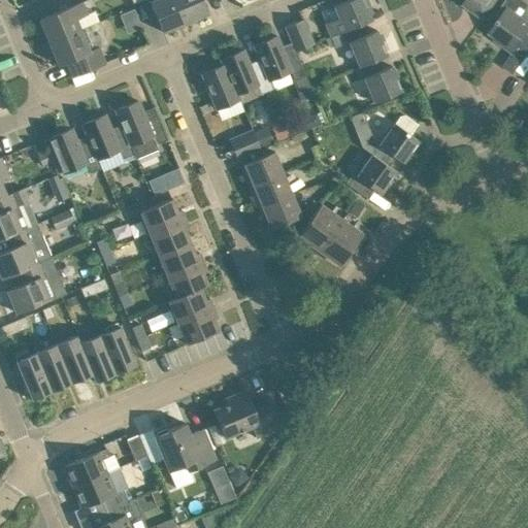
[(185,22),(175,0),(153,0),(150,1),(162,32),(185,22)]
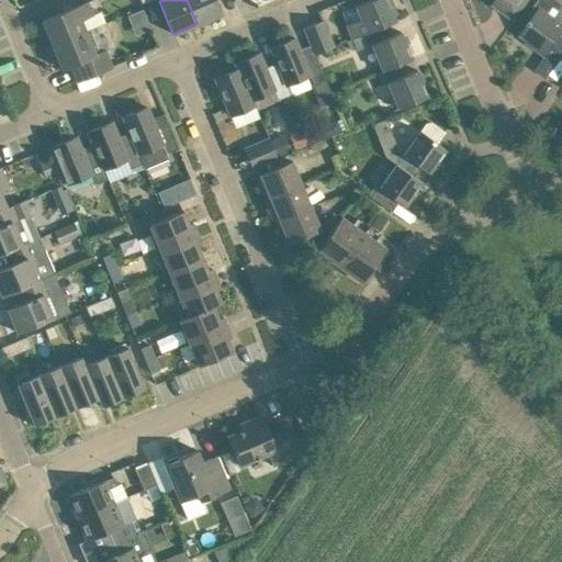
[(187,0),(197,23),(222,13),(215,0),(187,0)]
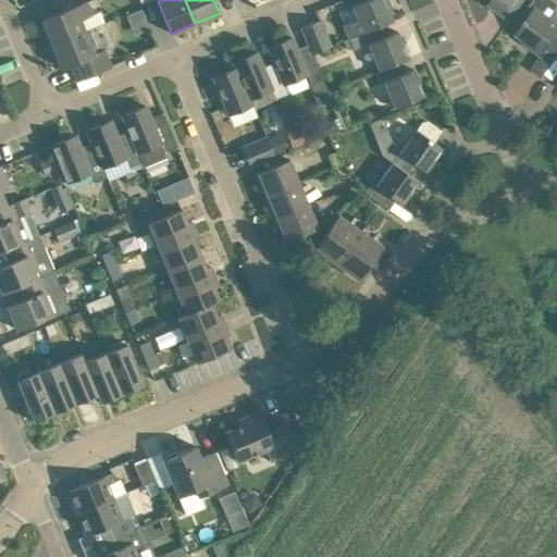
[(349,38),(384,24),(392,20),(383,0),(364,0),(353,5),(357,17),(343,24),(349,38)]
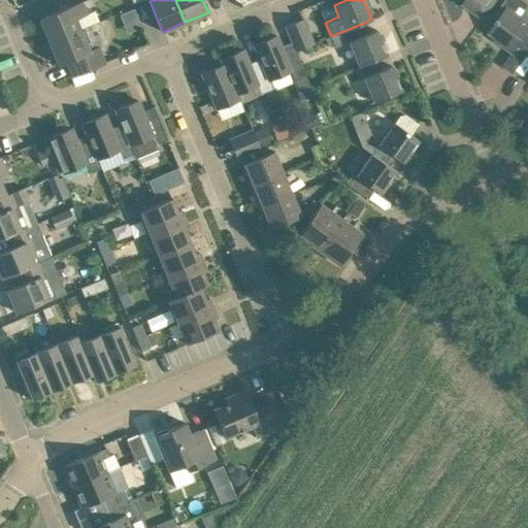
[(467,0),(473,4),(470,9),(483,19),(495,0),(467,0)]
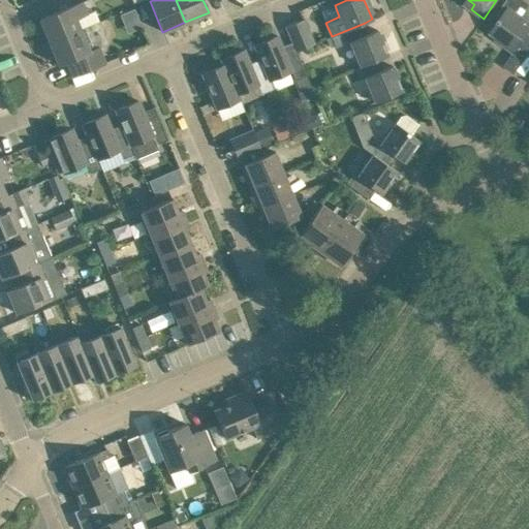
[(505,10),(490,32),(496,37),(495,39),(514,53),(521,42),(528,48),(528,50),(527,54),(528,54),(528,52),(528,0),(505,0),(501,6),(505,10)]
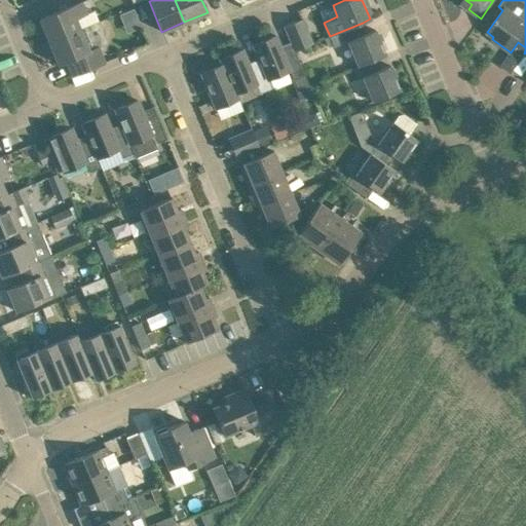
[(48,41),(48,42),(98,22),(94,11),(87,13),(82,1),(60,10),(58,6),(44,12),(46,16),(39,19),(48,41)]
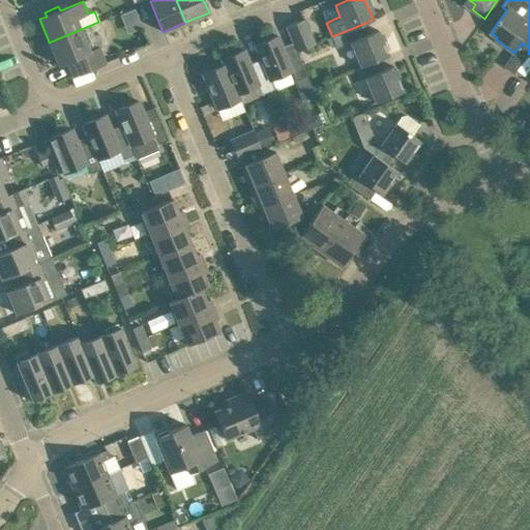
[(294,47),(296,51),(314,43),(303,19),(286,26),(294,47)]
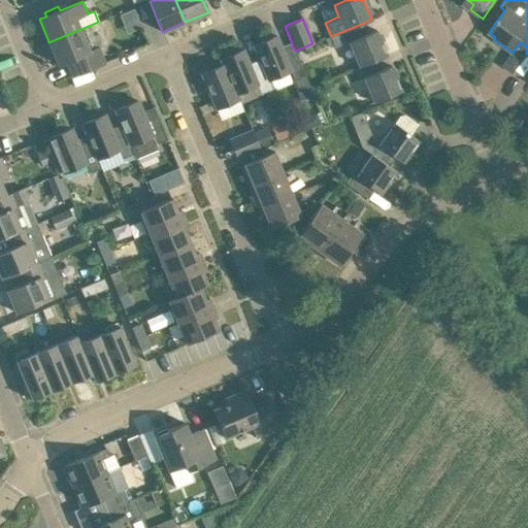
[(98,22),(48,42),(42,44),(45,54),(52,51),(58,64),(66,61),(72,76),(104,63),(98,46),(106,42),(98,22)]
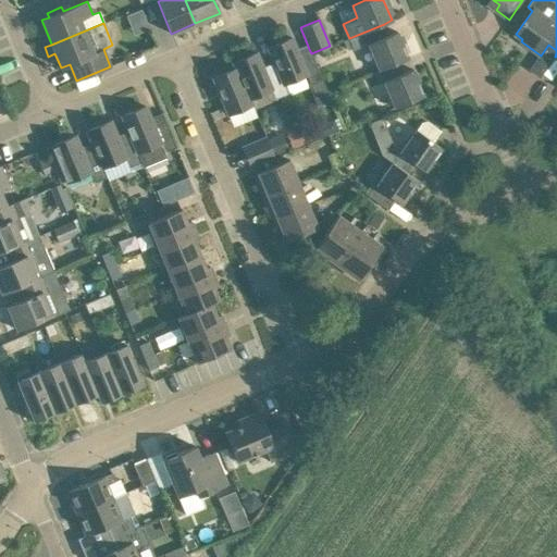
[(379,70),(399,61),(408,58),(397,32),(388,35),(384,24),(349,38),(354,50),(368,44),(379,70)]
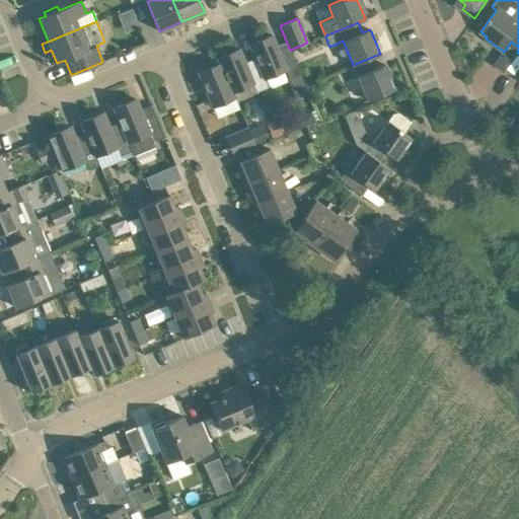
[(257,62),(265,78),(285,69),(289,78),(290,78),(296,92),(306,87),(290,50),(288,46),(278,50),(271,34),(249,44),(257,62)]
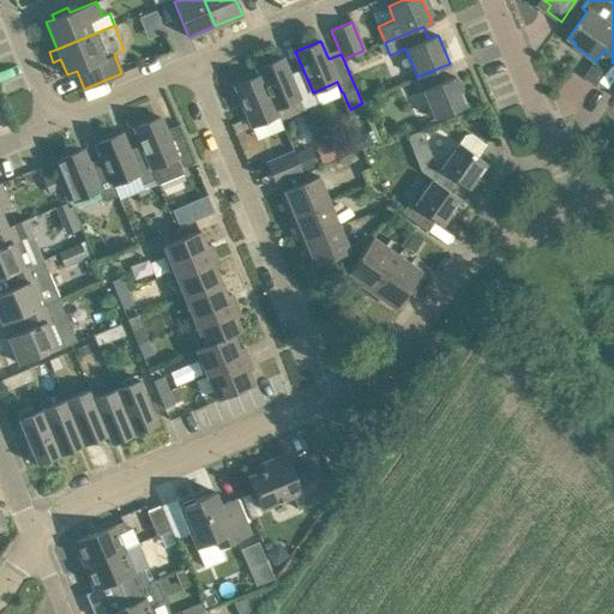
[(282,58),(257,68),(259,74),(274,109),(299,98),(304,109),(317,103),(313,92),(305,73),(292,79),(282,58)]
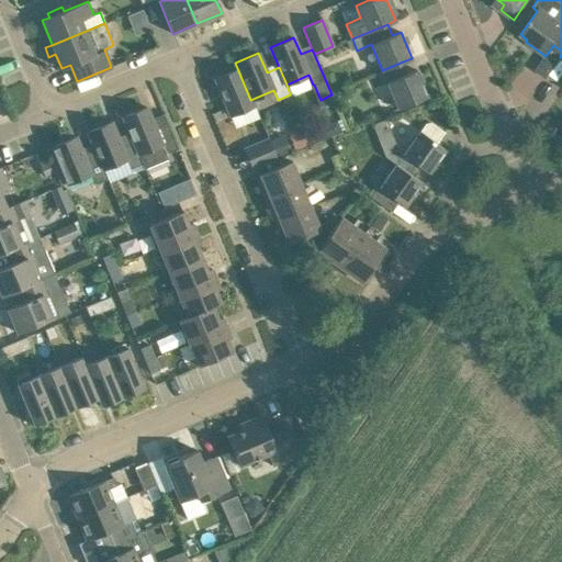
[(403,62),(382,70),(375,74),(381,85),(386,81),(397,109),(427,97),(416,69),(407,72),(403,62)]
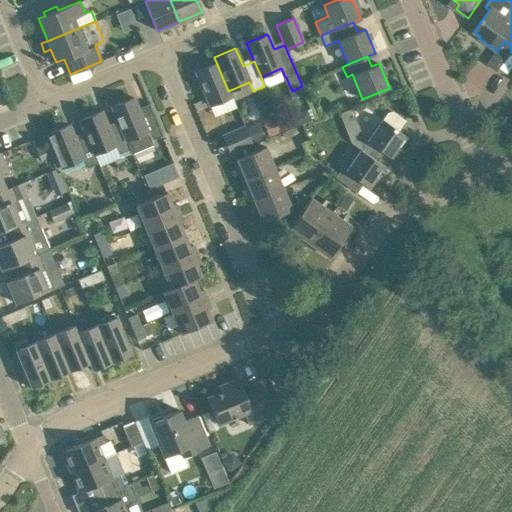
[(230,96),(216,62),(195,71),(210,105),(230,96)]
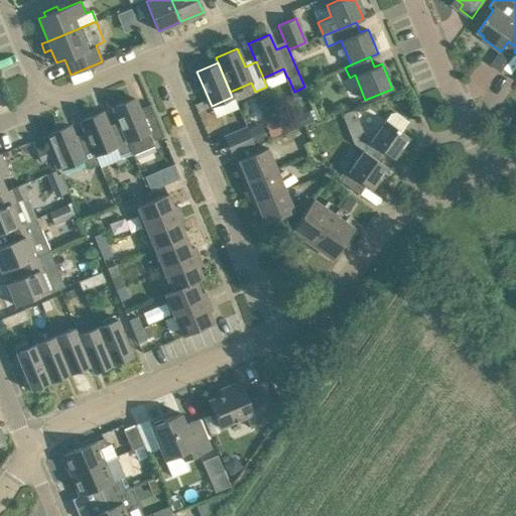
[(154,144),(152,140),(163,136),(149,104),(149,105),(150,109),(141,114),(134,98),(113,107),(121,125),(131,150),(133,153),(154,144)]
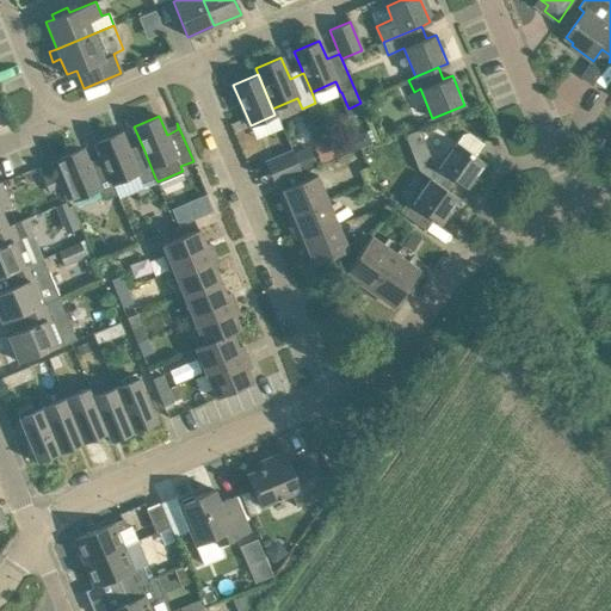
[(94,142),(103,161),(112,184),(137,172),(142,183),(155,178),(143,148),(130,154),(121,131),(94,142)]
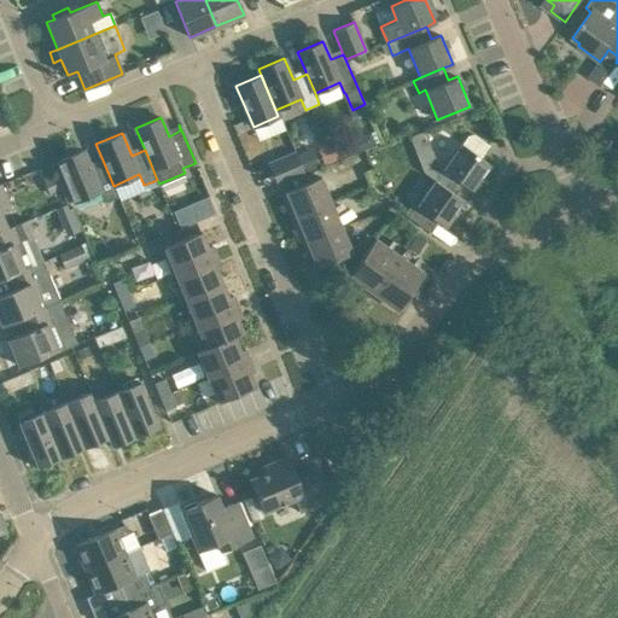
[(430,145),(415,151),(424,172),(431,176),(435,180),(455,194),(462,184),(471,190),(489,163),(481,157),(489,145),(474,134),(466,135),(455,150),(443,169),(438,165),(430,145)]
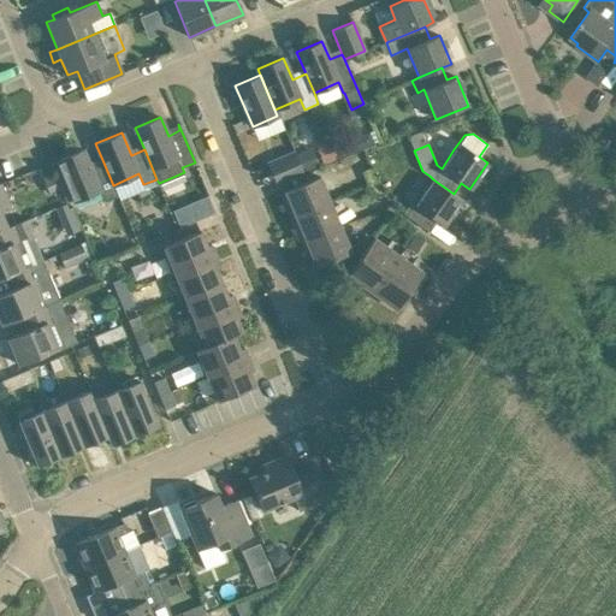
[(317,149),(324,165),(338,158),(330,137),(318,142),(320,147),(317,149)]
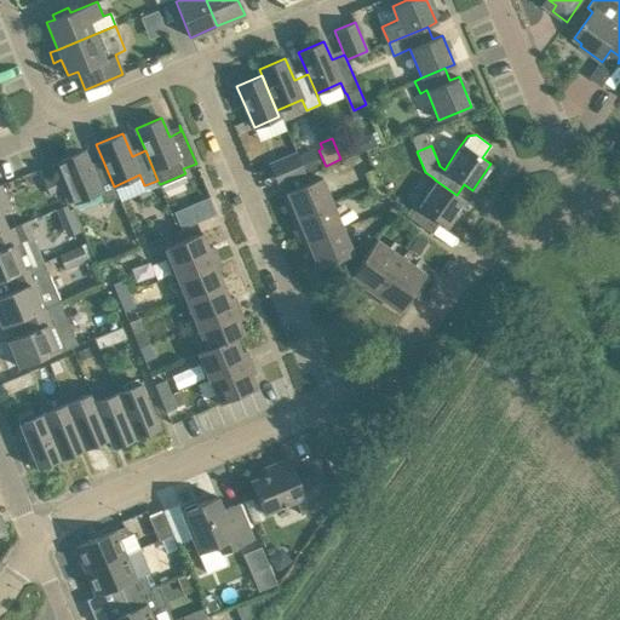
[(118,196),(114,187),(104,164),(91,168),(84,150),(57,161),(74,202),(99,191),(104,202),(118,196)]
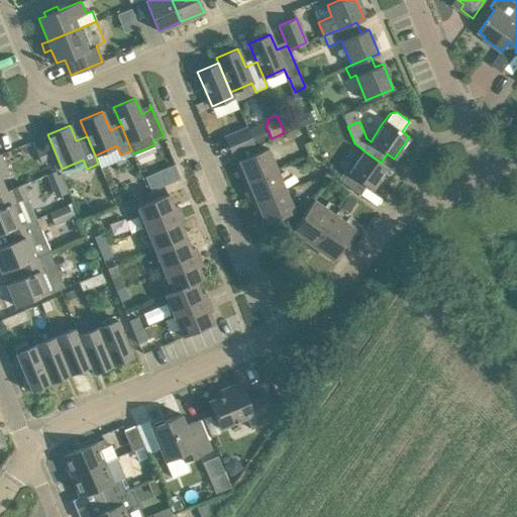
[(224,135),(232,154),(254,145),(246,126),(224,135)]
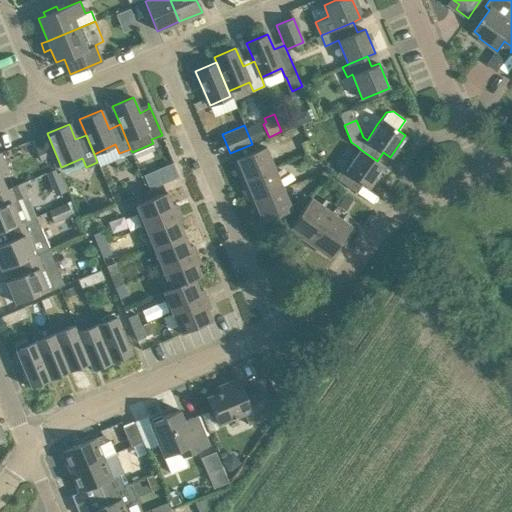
[(300,143),(305,154),(314,151),(309,139),(300,143)]
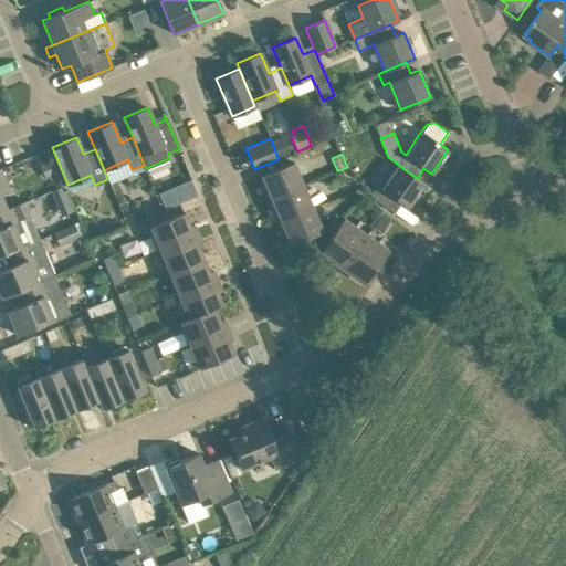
[(268,200),(272,198),(303,186),(293,161),(261,175),(265,184),(261,185),(268,200)]
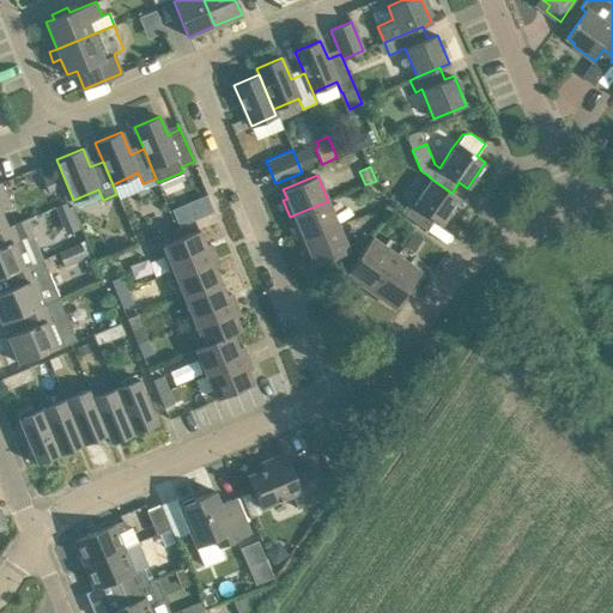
[(408,200),(400,212),(425,229),(432,218),(441,224),(460,199),(451,193),(431,178),(413,204),(408,200)]
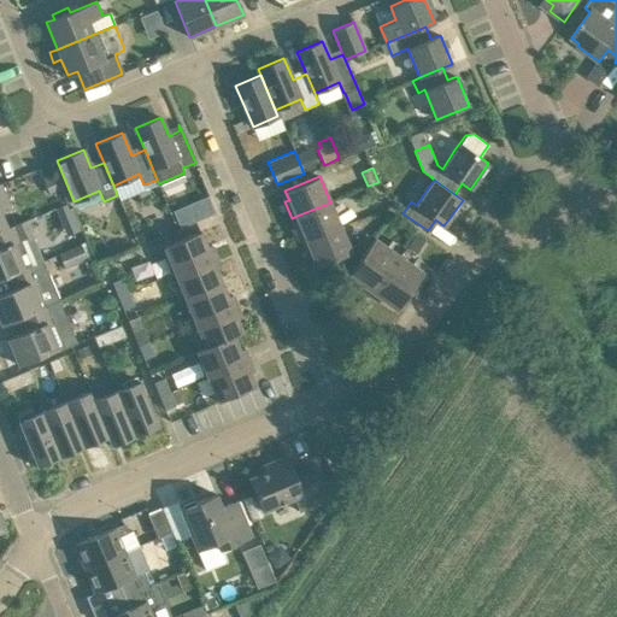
[(385,195),(378,182),(368,186),(374,200),(385,195)]
